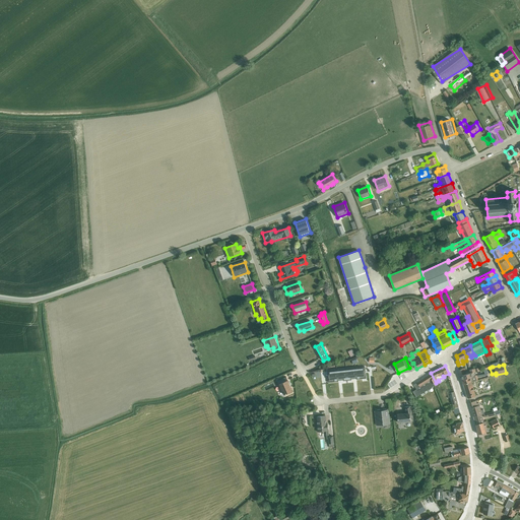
[(358,369),(355,369),(356,378),(356,379),(367,378),(366,367),(358,367),(358,369)]
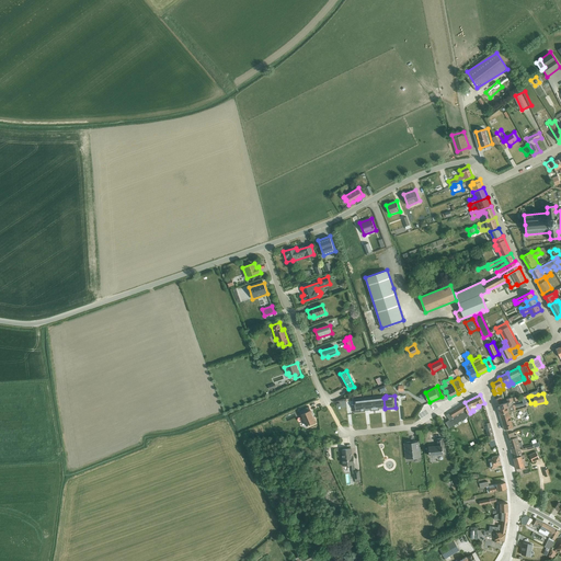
[(374,398),(375,410),(379,410),(379,409),(385,408),(384,398),(380,398),(380,397),(374,398)]
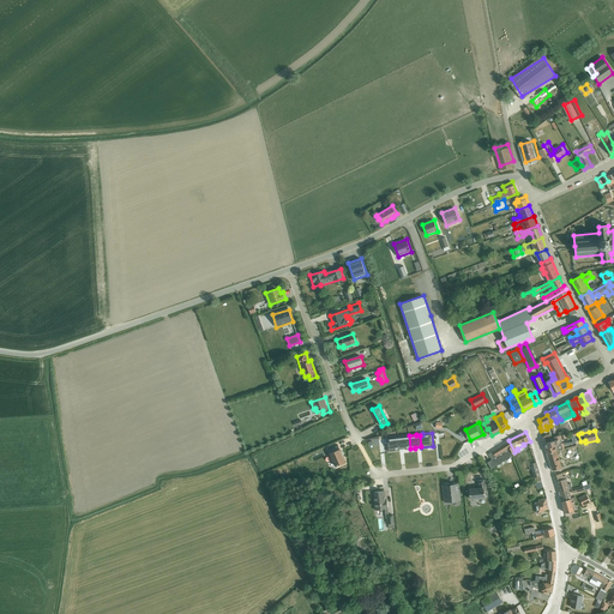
[(398,438),(399,449),(405,449),(405,450),(410,449),(409,435),(401,435),(401,438),(398,438)]
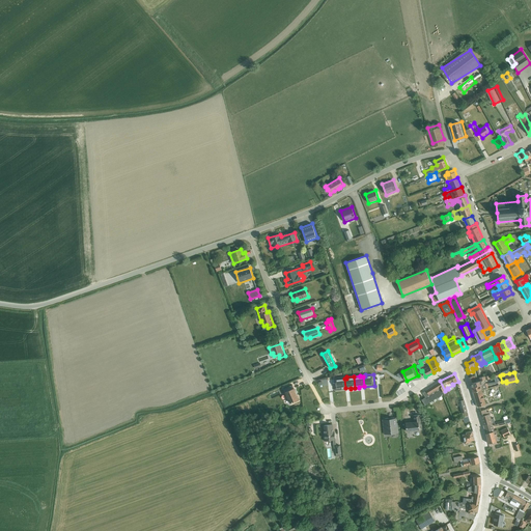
[(341,378),(334,379),(336,390),(345,389),(345,388),(344,379),(341,379),(341,378)]
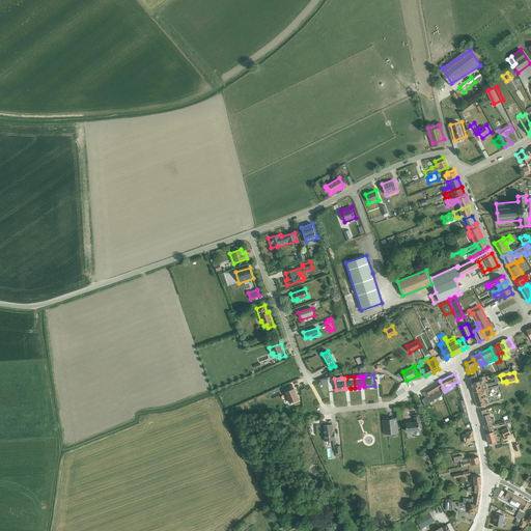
[(440,381),(422,392),(429,402),(444,393),(443,392),(445,391),(440,381)]
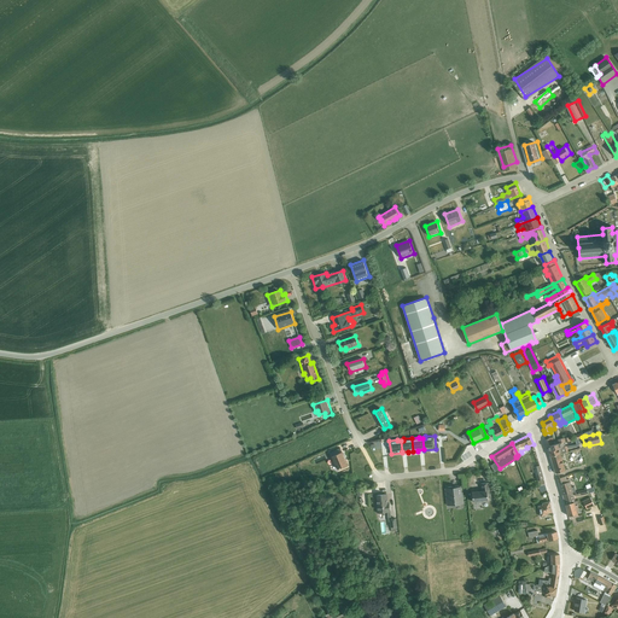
[(340,448),(331,453),(338,468),(342,466),(343,468),(348,466),(340,448)]
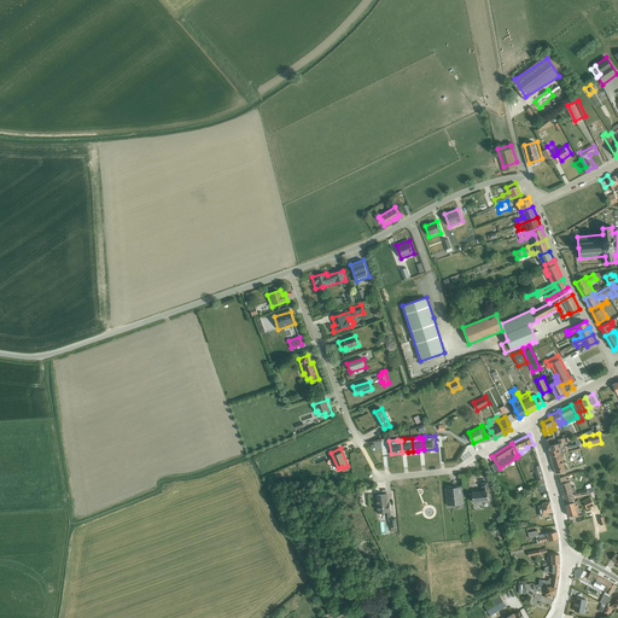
[(560,453),(551,455),(555,473),(566,470),(560,454),(560,453)]
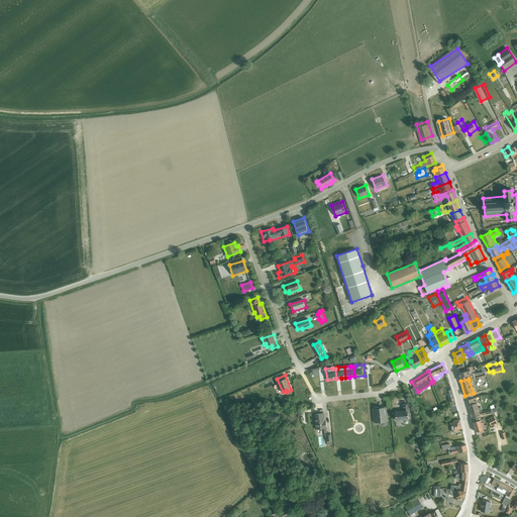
[(456,410),(451,390),(446,391),(452,411),(456,410)]
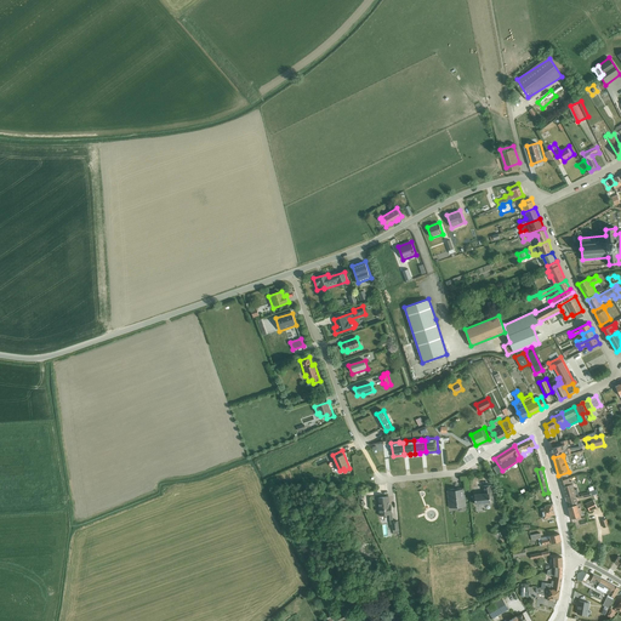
[(571,478),(562,482),(574,518),(584,514),(571,478)]
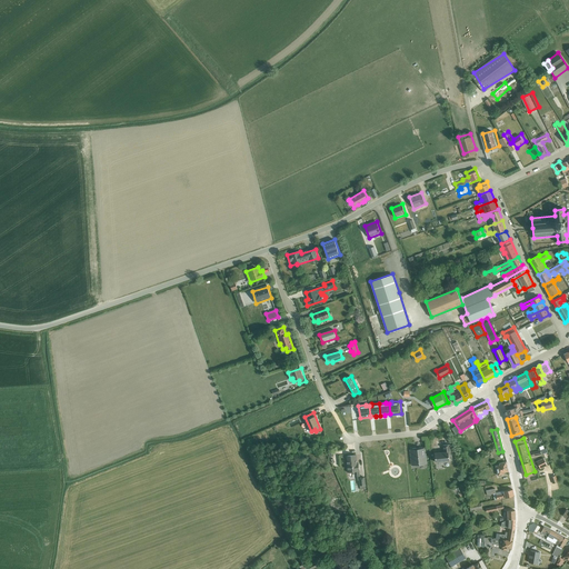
[(450,443),(442,445),(443,451),(435,452),(436,462),(450,461),(449,458),(451,457),(450,443)]
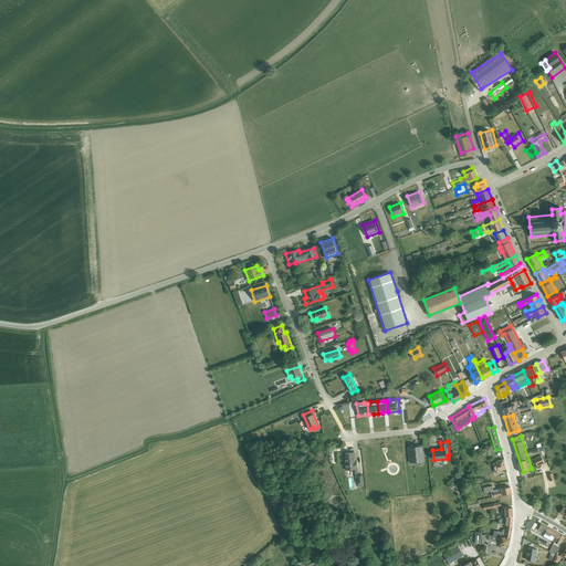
[(411,448),(408,448),(410,463),(425,461),(423,446),(420,447),(420,444),(411,446),(411,448)]
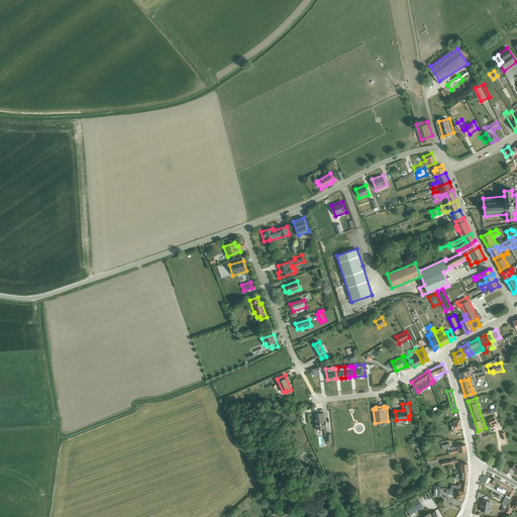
[(323,413),(315,414),(316,422),(315,422),(315,429),(324,428),(325,436),(326,436),(327,444),(332,443),(331,433),(327,434),(326,420),(324,420),(323,413)]
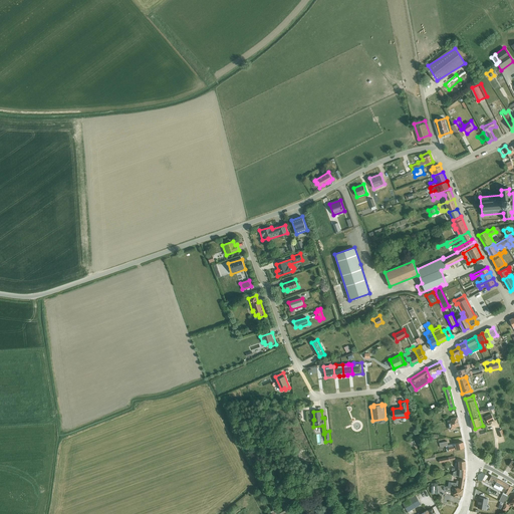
[(487,417),(489,423),(495,420),(493,414),(487,417)]
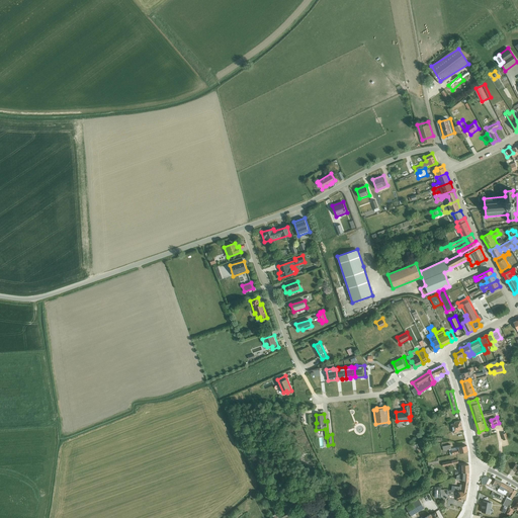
[(463,428),(461,421),(454,424),(456,430),(463,428)]
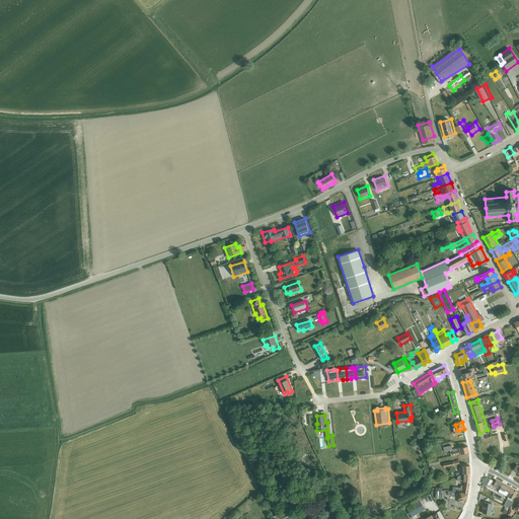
[(453,449),(453,455),(469,452),(467,446),(453,449)]
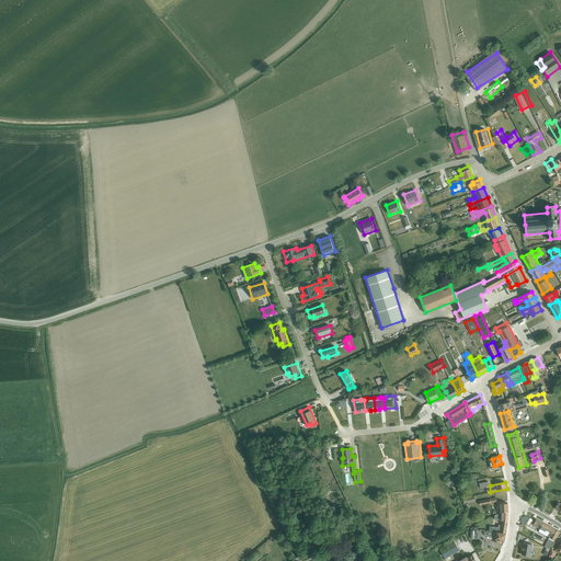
[(502,512),(508,512),(507,503),(499,503),(499,512),(502,512)]
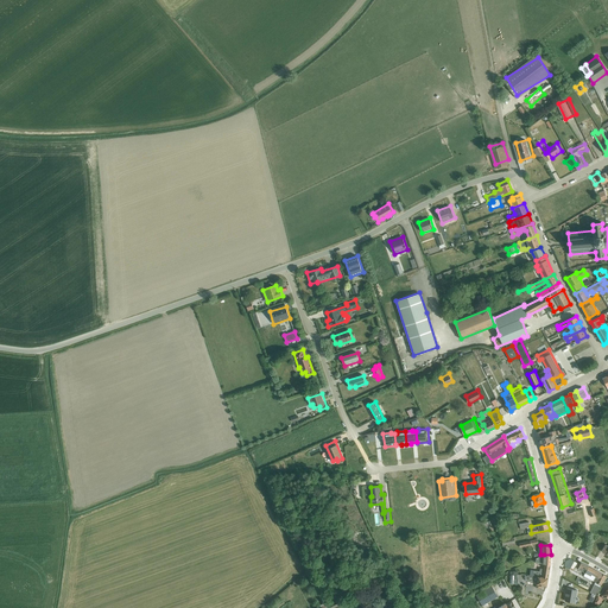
[(530,575),(549,577),(550,565),(551,555),(544,555),(536,558),(536,563),(545,564),(544,569),(540,568),(540,571),(531,570),(530,575)]
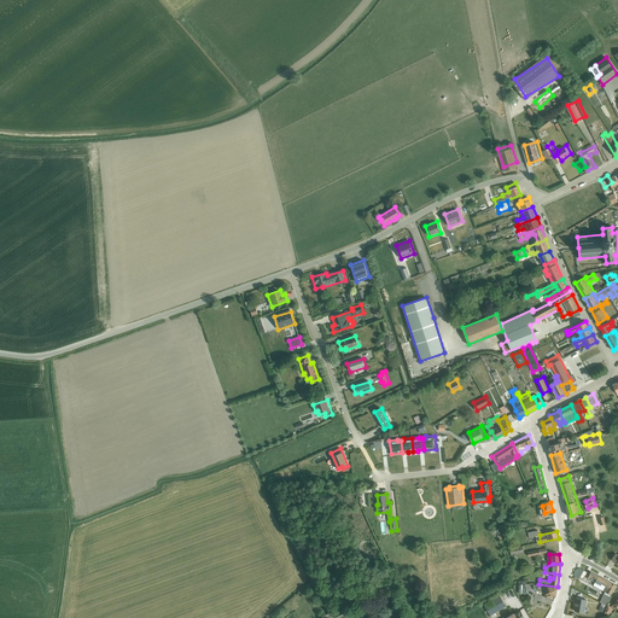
[(579,578),(584,570),(579,567),(576,570),(575,576),(579,578)]
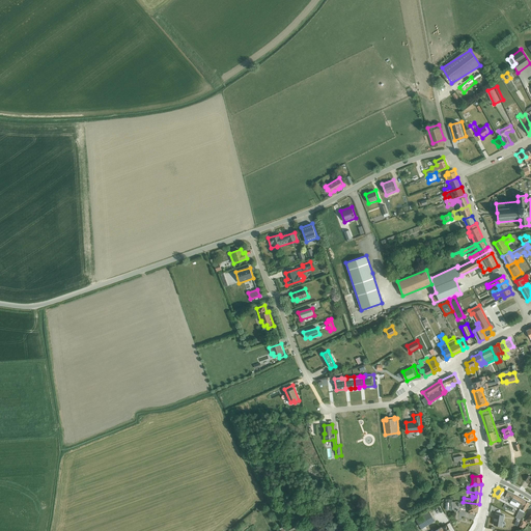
[(511,500),(514,495),(507,491),(505,493),(506,494),(505,497),(511,500)]
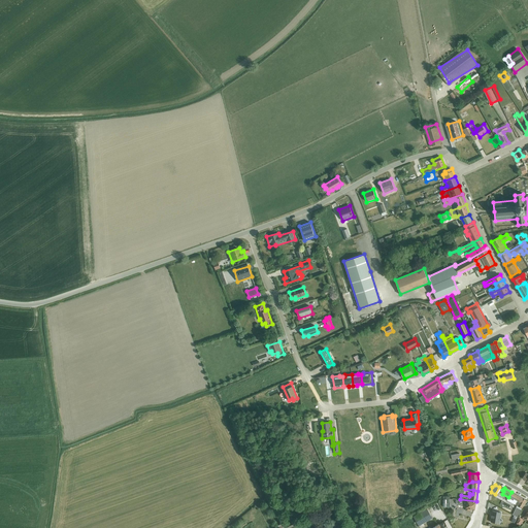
[(512,492),(508,497),(507,500),(523,507),(527,499),(512,492)]
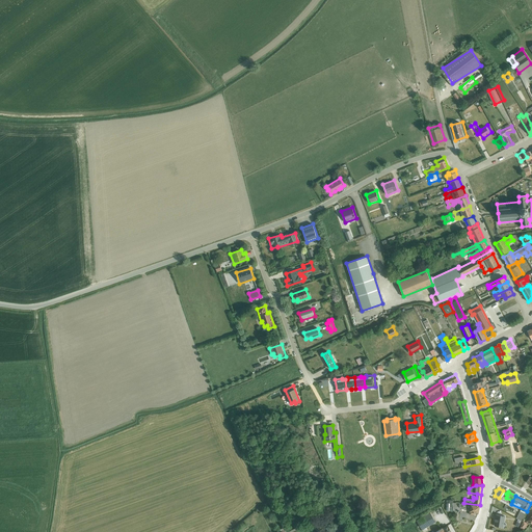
[(480,505),(463,503),(459,502),(459,506),(460,506),(460,507),(461,507),(461,508),(470,509),(469,513),(474,514),(474,512),(478,512),(480,505)]
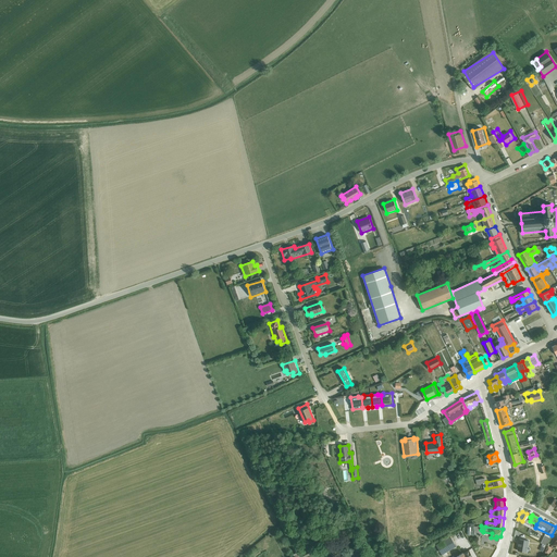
[(545,534),(541,542),(546,545),(551,536),(545,534)]
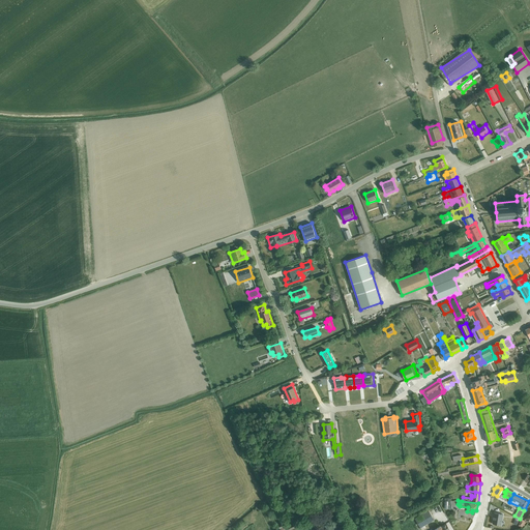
[(429,510),(415,519),(420,528),(434,520),(429,510)]
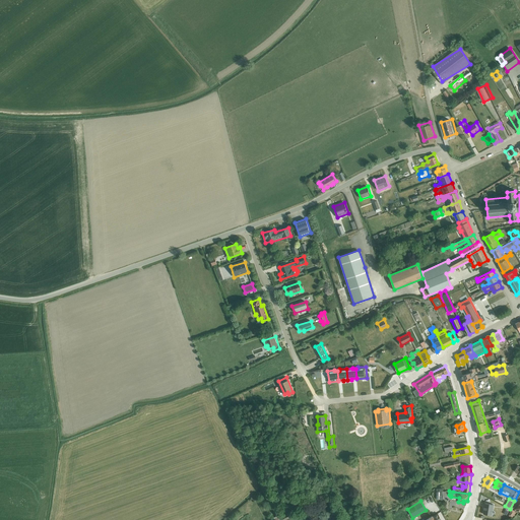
[(485,503),(483,514),(492,515),(494,505),(485,503)]
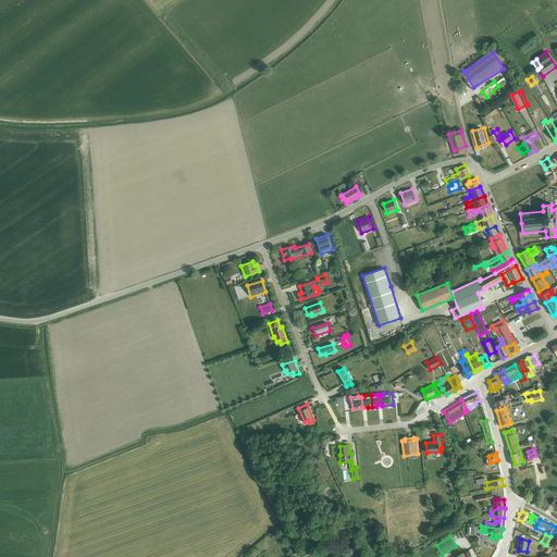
[(548,545),(544,552),(548,555),(553,548),(554,546),(556,548),(556,539),(551,547),(548,545)]
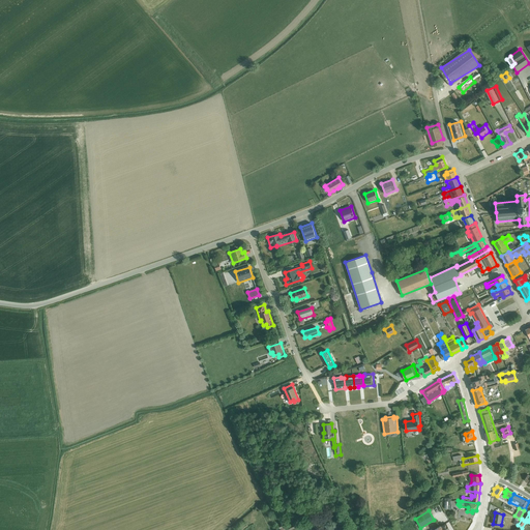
[(316,520),(307,523),(311,529),(319,529),(321,529),(316,520)]
